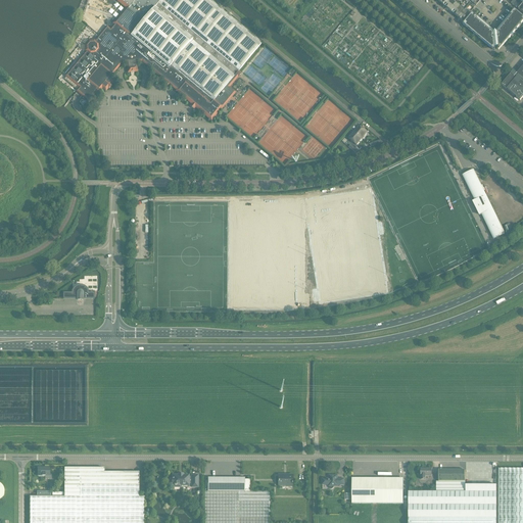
[(73,67),(65,77),(80,88),(77,91),(78,92),(84,97),(87,99),(89,101),(90,102),(91,100),(92,99),(98,91),(99,92),(102,89),(103,89),(104,90),(105,92),(107,90),(108,88),(109,89),(112,85),(111,84),(113,82),(114,81),(111,78),(114,75),(113,74),(117,67),(122,63),(128,62),(128,66),(129,66),(129,64),(131,64),(131,65),(132,65),(132,66),(133,65),(134,64),(135,64),(135,65),(136,65),(137,65),(136,62),(142,61),(149,67),(168,83),(169,84),(177,90),(176,91),(192,105),(192,106),(192,107),(193,108),(194,108),(194,107),(195,107),(211,121),(219,111),(221,109),(238,89),(232,84),(241,74),(244,70),(241,67),(263,43),(210,0),(115,0),(128,9),(126,11),(124,11),(117,18),(117,21),(110,30),(107,27),(95,41),(95,40),(89,41),(85,45),(86,51),(86,52),(73,67)]
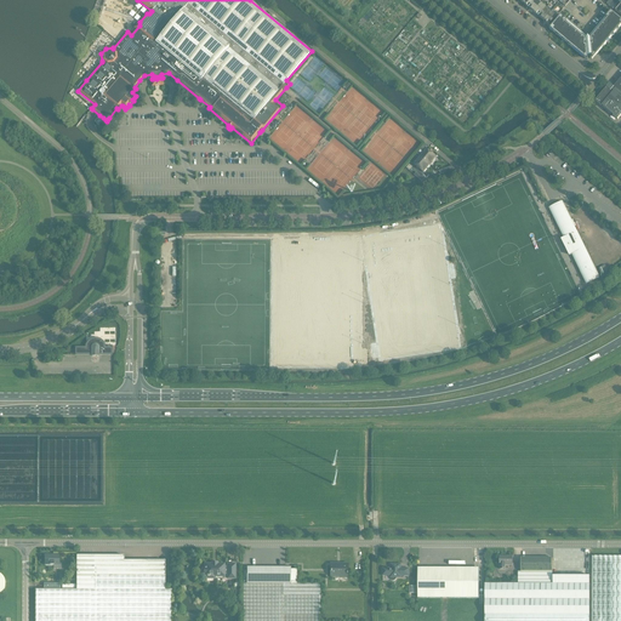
[(534,12),(541,4),(536,0),(535,0),(529,9),(534,12)]
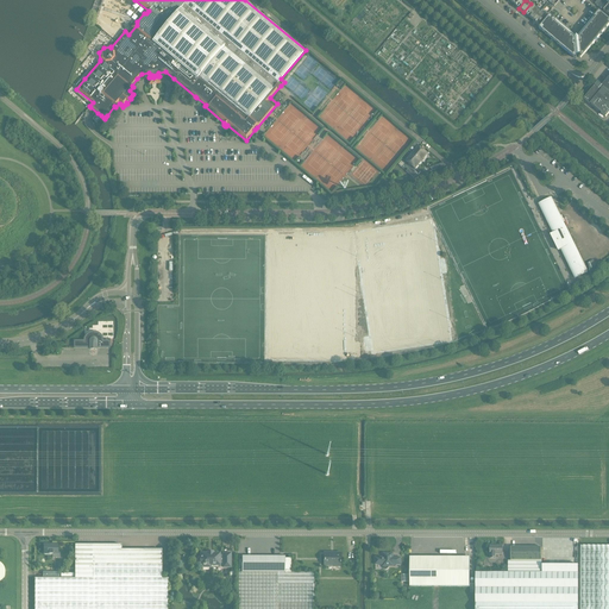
[(528,17),(535,7),(531,4),(523,12),(528,17)]
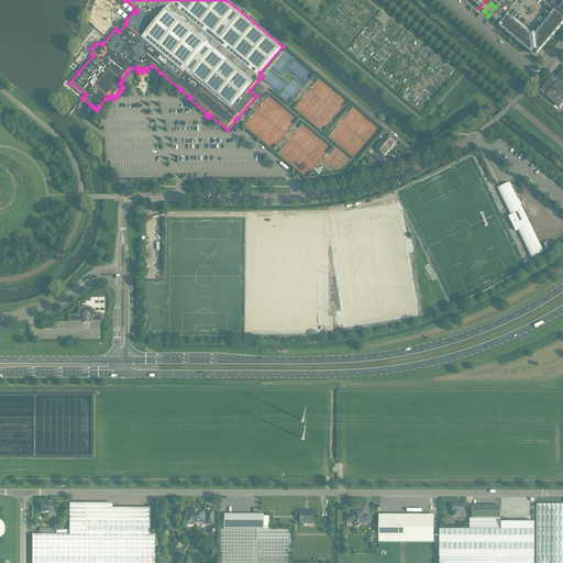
[(493,19),(499,11),(495,7),(488,15),(493,19)]
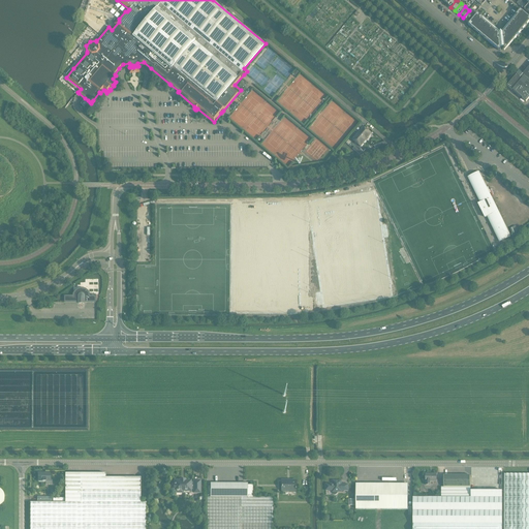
[(507,48),(518,36),(528,22),(528,17),(520,9),(516,14),(517,16),(502,33),(501,32),(500,32),(499,33),(481,19),(484,18),(477,13),(468,25),(470,26),(473,29),(475,31),(478,33),(497,49),(497,48),(507,48)]
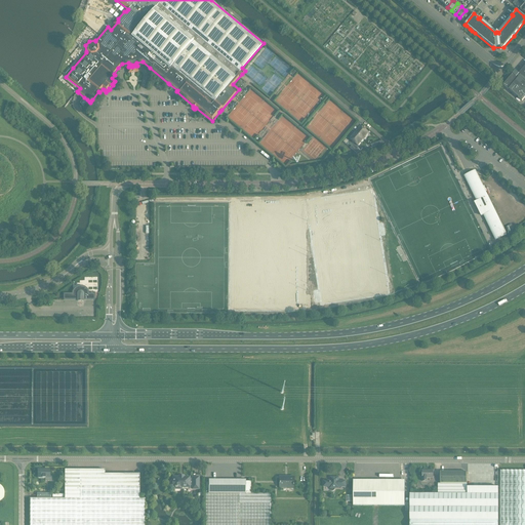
[(465,22),(471,13),(466,10),(459,17),(465,22)]
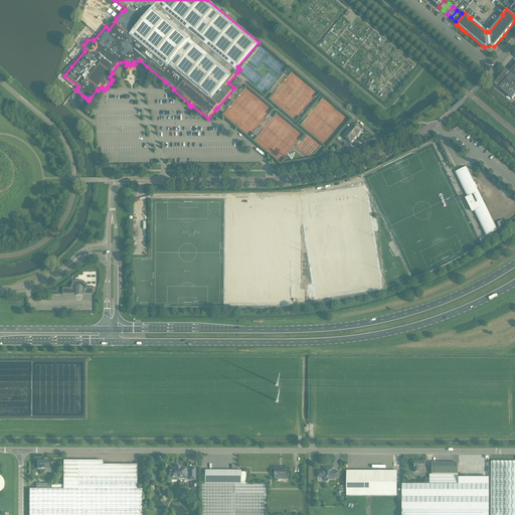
[(514,64),(509,72),(505,69),(494,83),(499,89),(510,74),(514,77),(514,64)]
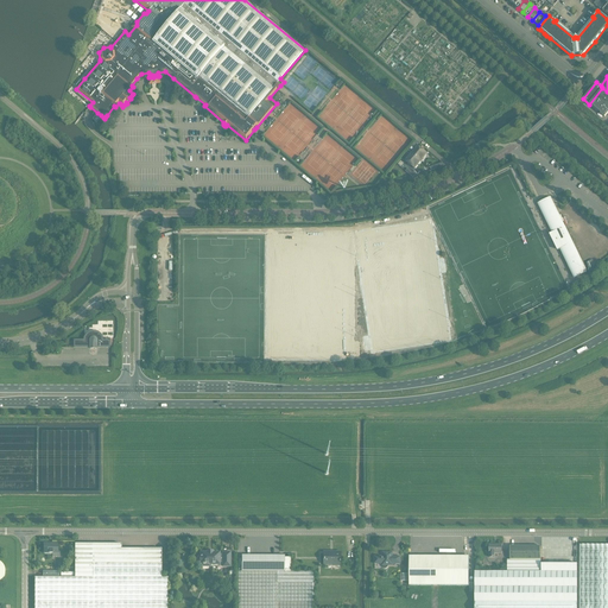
[(426,153),(425,152),(417,146),(411,153),(420,162),(424,157),(425,157),(426,154),(426,153)]
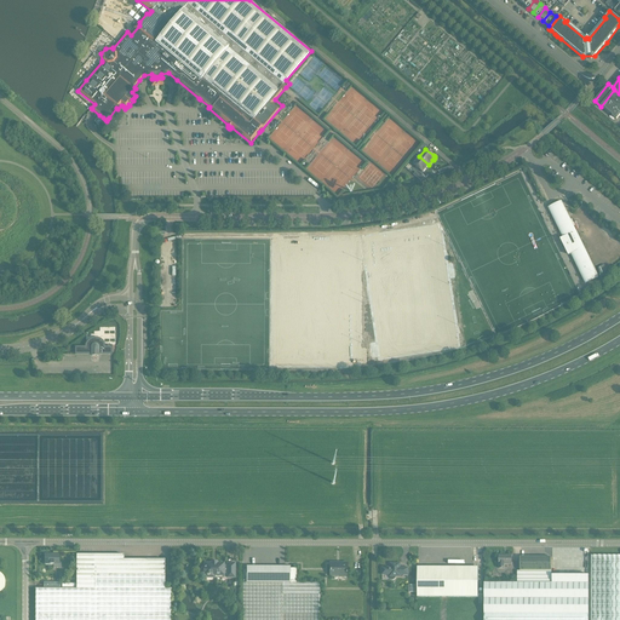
[(429,165),(419,156),(413,164),(423,172),(423,171),(424,171),(425,170),(425,168),(429,165)]
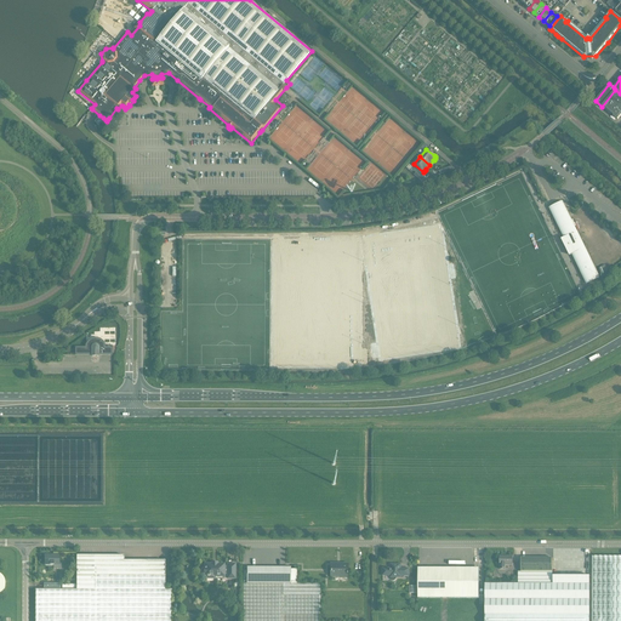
[(585,285),(600,278),(563,201),(547,209),(585,285)]
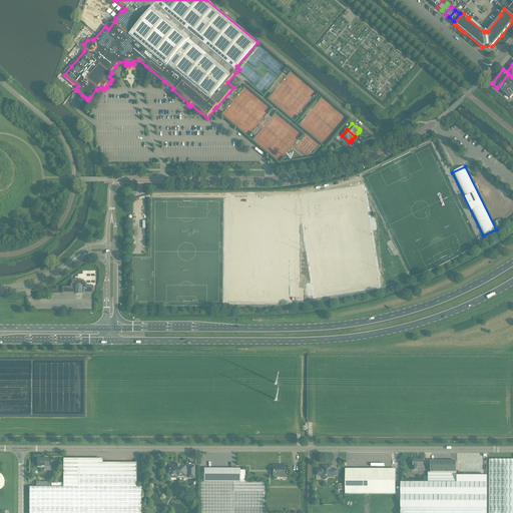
[(94,280),(69,280),(69,299),(94,300),(94,280)]
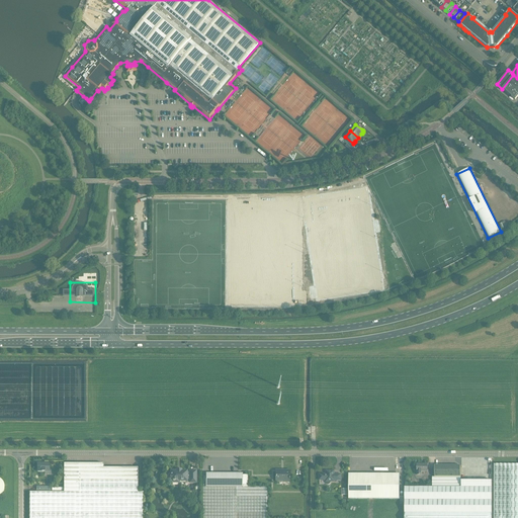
[(64,463),(64,492),(29,492),(29,517),(142,517),(143,493),(138,493),(138,468),(103,468),(103,464),(64,463)]
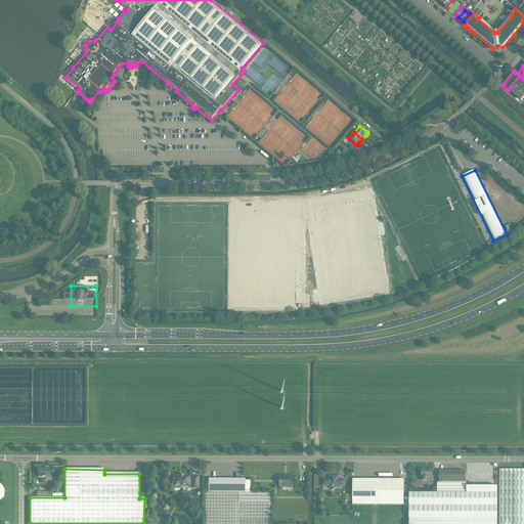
[(51,480),(51,477),(49,477),(49,469),(38,469),(38,477),(45,477),(45,480),(51,480)]
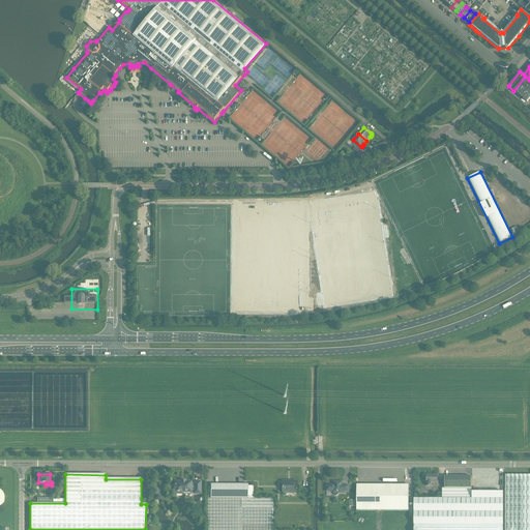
[(432,487),(432,482),(437,482),(437,475),(427,474),(427,482),(427,486),(432,487)]
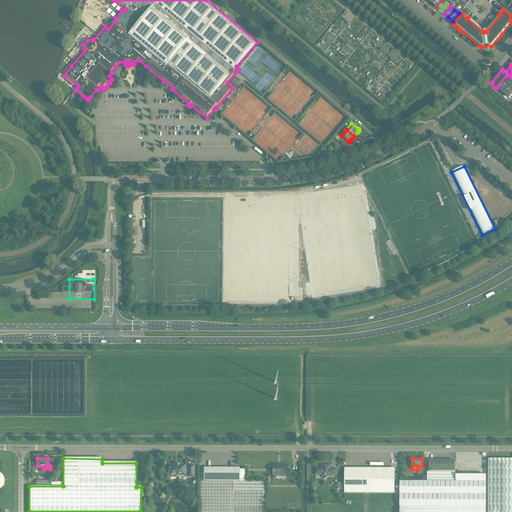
[(429,460),(429,471),(455,471),(455,460),(429,460)]
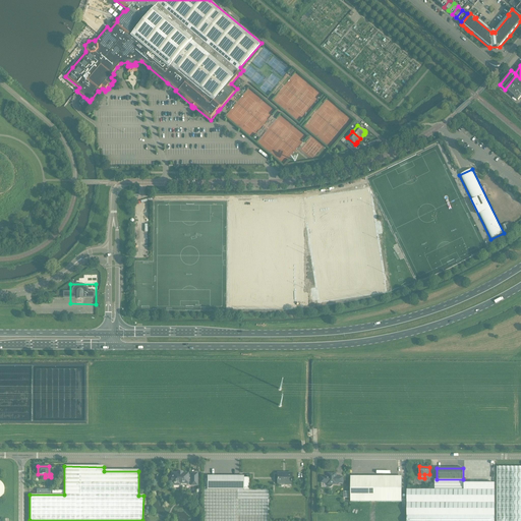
[(520,520),(520,468),(500,468),(497,468),(496,520),(520,520)]
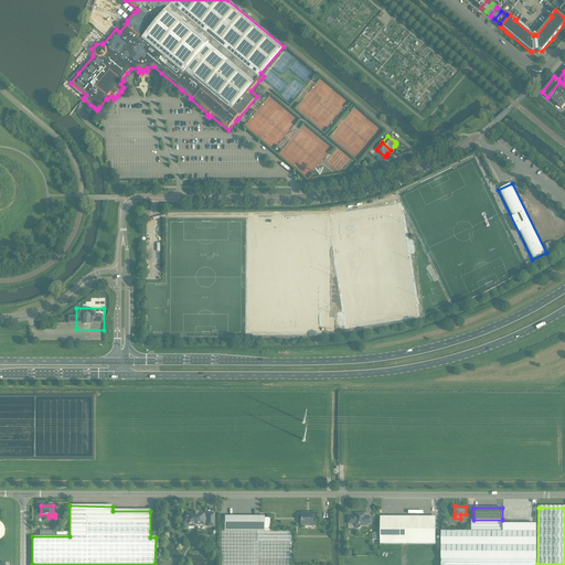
[(198,512),(192,512),(192,513),(187,513),(187,518),(185,518),(184,518),(183,519),(183,520),(183,521),(184,522),(185,523),(187,523),(187,524),(188,524),(188,526),(194,526),(194,524),(196,524),(196,523),(206,523),(206,526),(214,526),(214,514),(206,513),(206,515),(204,515),(204,513),(198,513),(198,512)]
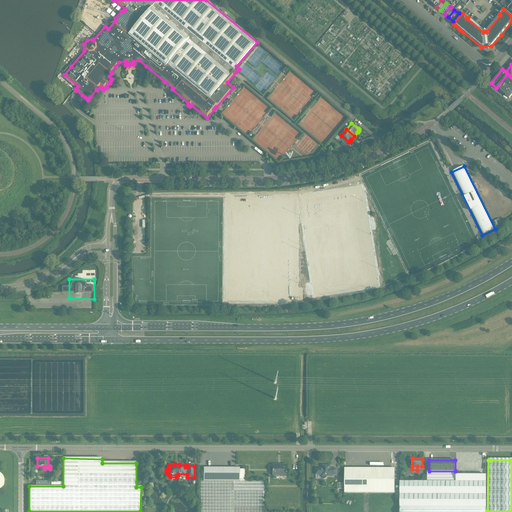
[(287,477),(287,465),(281,465),(280,467),(273,466),(273,475),(281,475),(281,477),(287,477)]
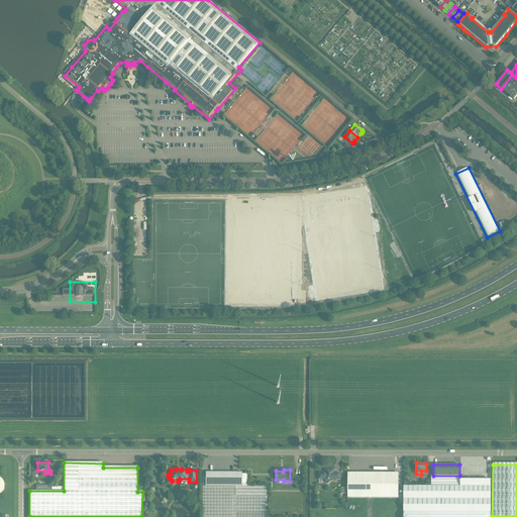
[(325,481),(326,481),(326,482),(326,483),(327,484),(328,484),(329,484),(329,483),(330,483),(330,482),(330,481),(334,481),(334,480),(340,480),(340,474),(334,474),(334,470),(325,470),(325,474),(319,474),(319,480),(325,480),(325,481)]
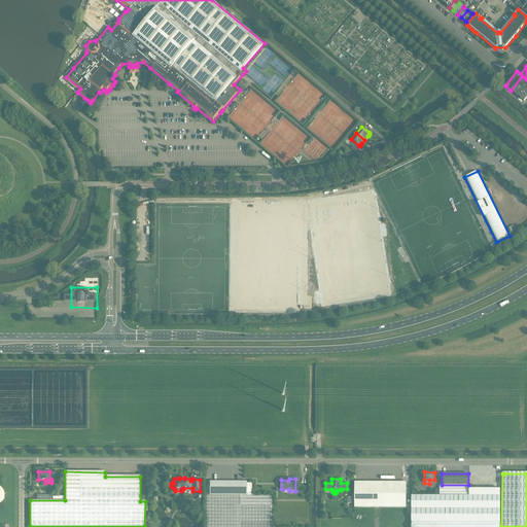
[(220,482),(220,493),(242,493),(242,482),(220,482)]
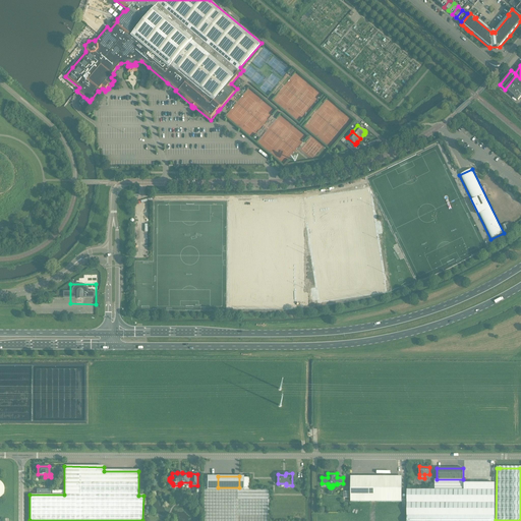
[(350,476),(350,502),(402,502),(402,476),(350,476)]
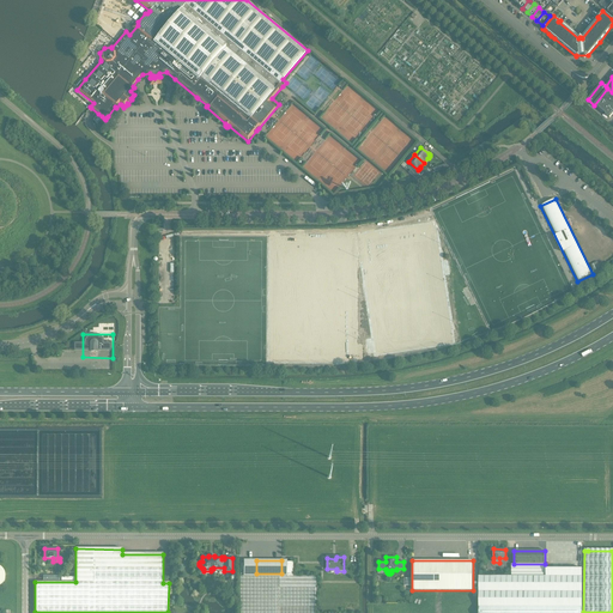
[(545,564),(514,564),(511,564),(511,576),(545,576),(545,564)]
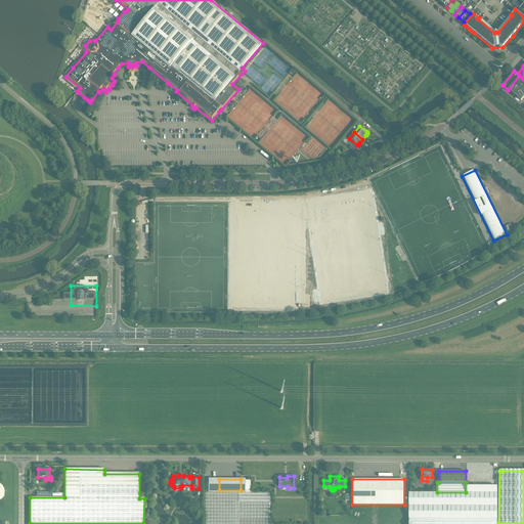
[(409,492),(408,523),(497,523),(497,486),(467,486),(467,493),(409,492)]
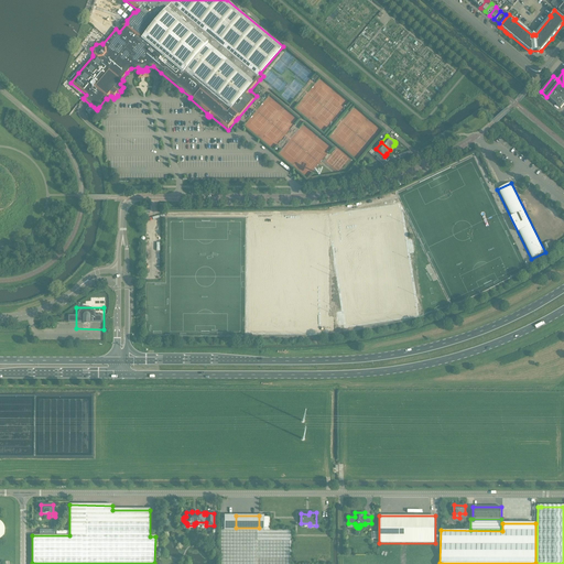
[(259,528),(236,528),(236,530),(221,530),(220,563),(290,563),(291,538),(294,538),(294,530),(259,530),(259,528)]
